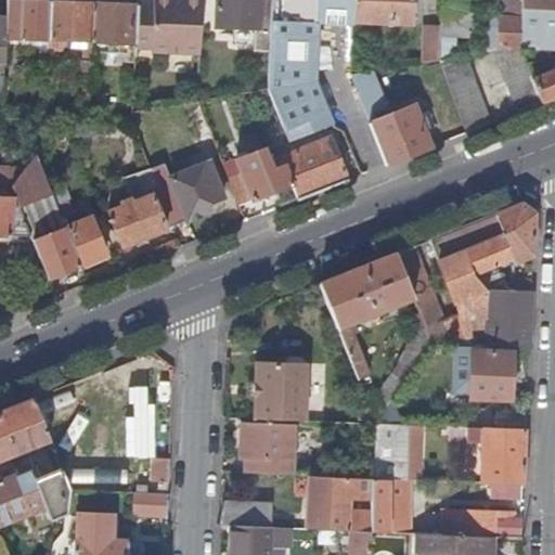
[(9,0),(5,0),(5,20),(4,38),(49,40),(50,2),(9,0)]
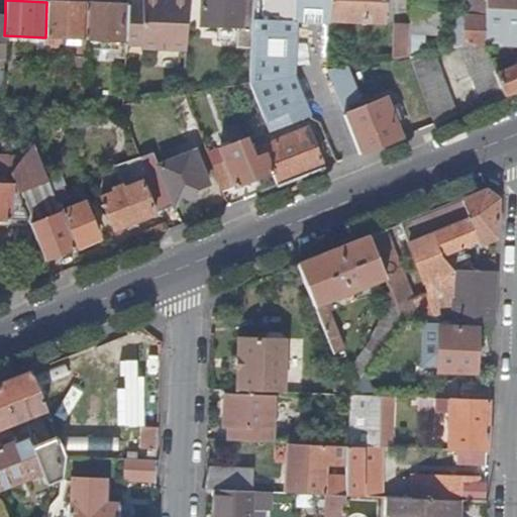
[(86,0),(87,4),(85,39),(126,40),(127,5),(100,4),(100,0),(86,0)]
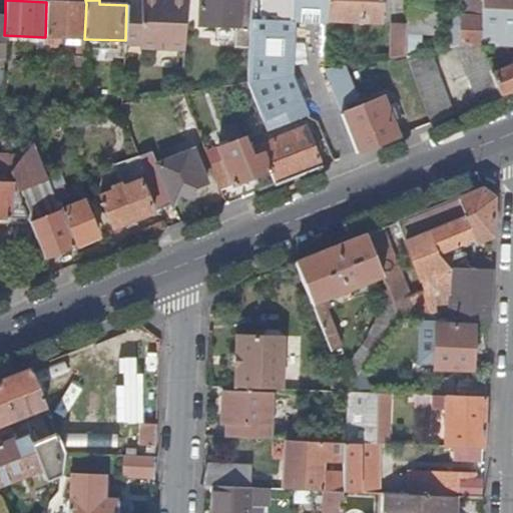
[(126,5),(125,40),(124,45),(140,46),(139,48),(184,50),(185,0),(141,0),(141,3),(126,3),(126,5)]
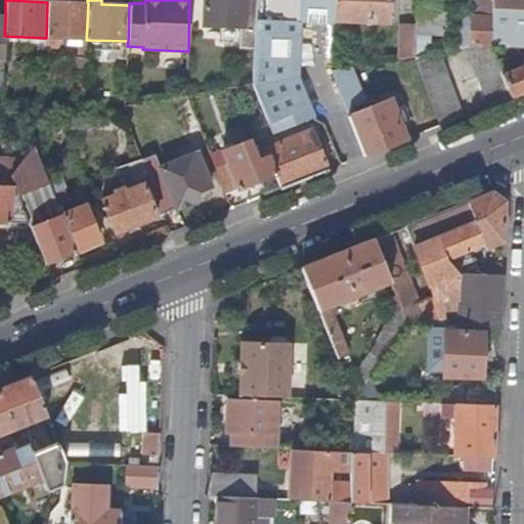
[(242,52),(255,52),(257,0),(205,0),(204,27),(222,28),(221,34),(227,34),(227,28),(243,29),(242,52)]
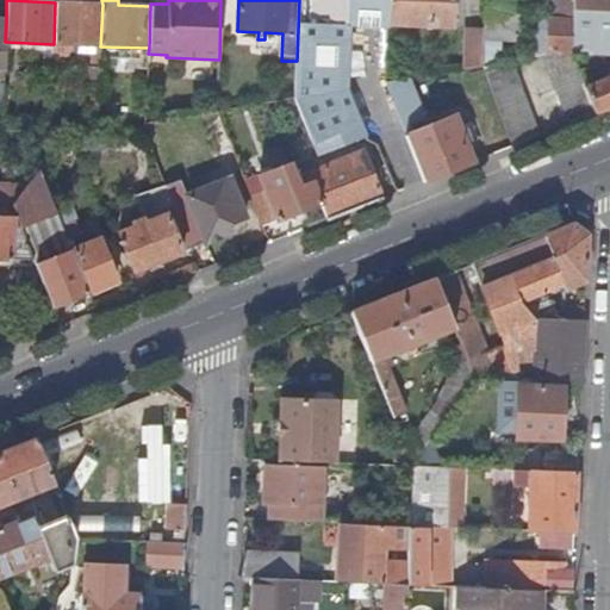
[(387,27),(387,24),(387,0),(299,0),(297,61),(296,86),(296,99),(318,157),(366,139),(366,138),(347,88),(350,26),(387,27)]
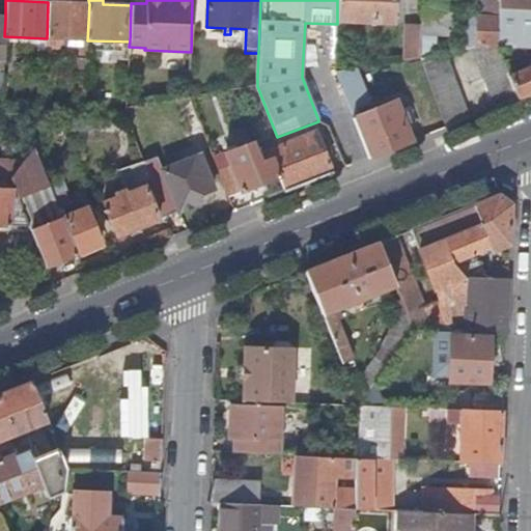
[(392,23),(392,0),(337,0),(337,21),(392,23)]
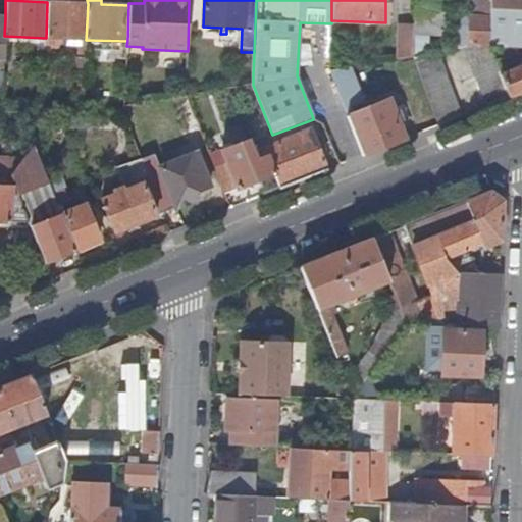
[(413,0),(413,25),(412,36),(424,36),(445,36),(445,0),(413,0)]
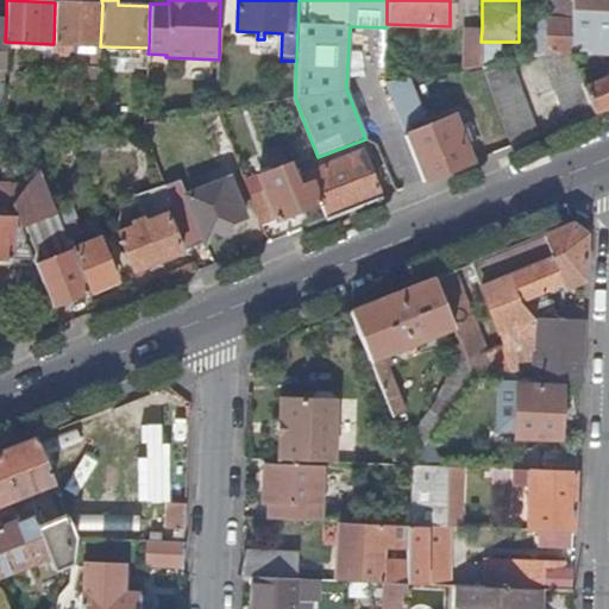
[(534,29),(533,57),(541,56),(551,54),(571,55),(572,0),(551,0),(551,19),(545,19),(534,29)]
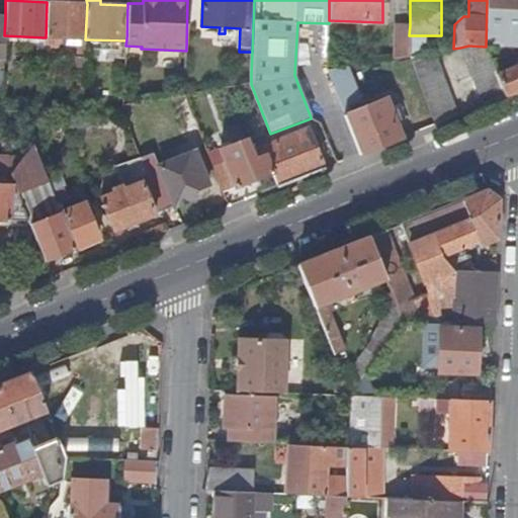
[(517,0),(487,0),(486,47),(498,75),(517,66),(517,0)]
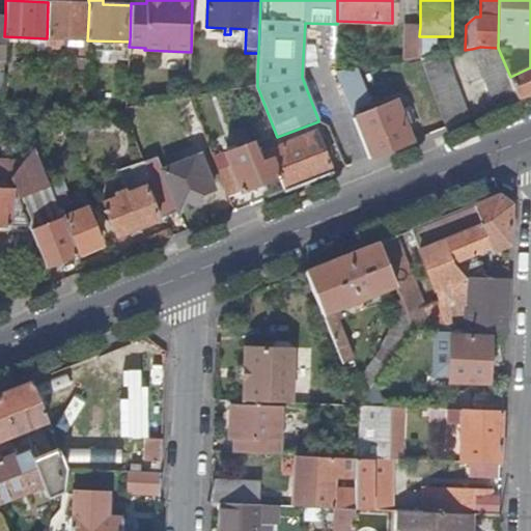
[(89,4),(48,2),(47,38),(87,40),(89,4)]
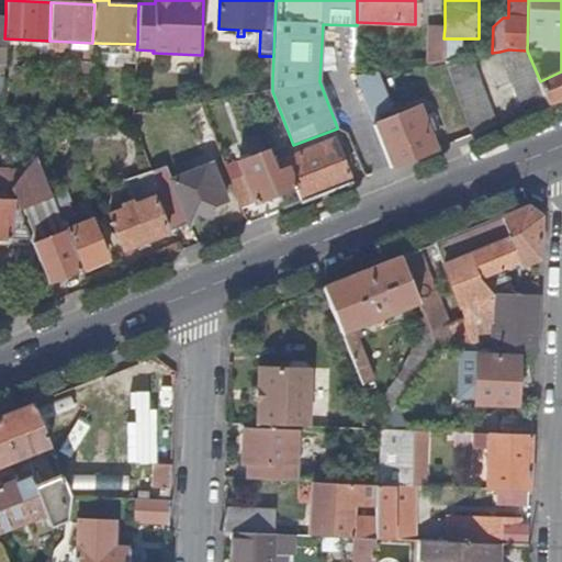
[(428,26),(427,66),(444,63),(444,38),(445,27),(428,26)]
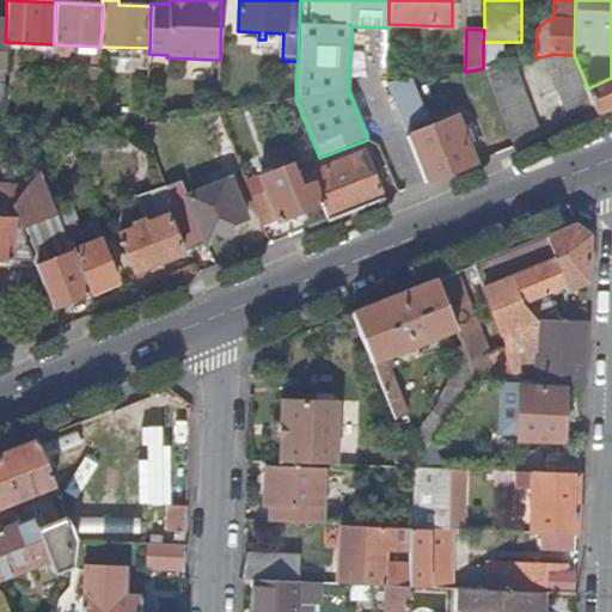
[(483,42),(483,68),(497,66),(497,42),(483,42)]
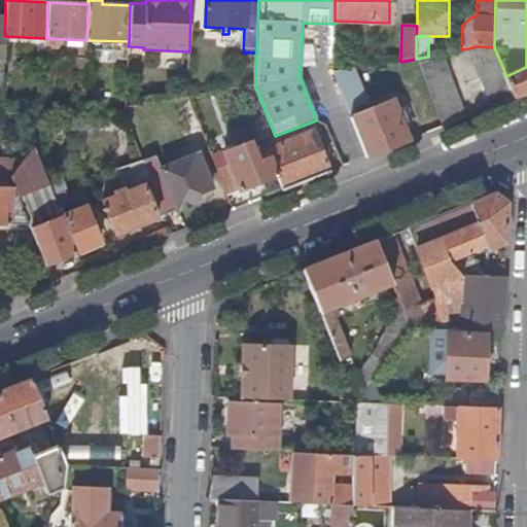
[(492,108),(516,99),(506,76),(494,47),(477,46),(468,48),(492,108)]
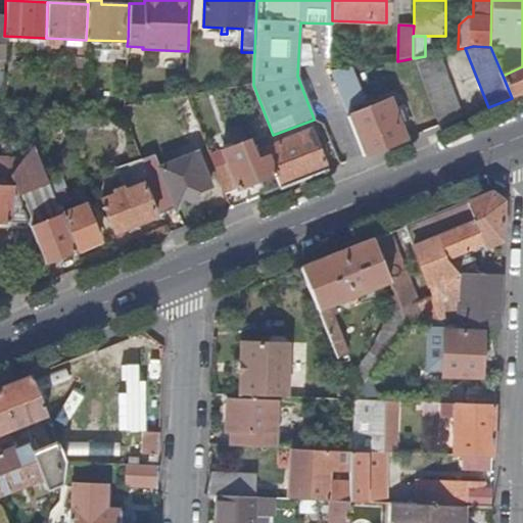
[(463,117),(438,53),(425,56),(413,58),(439,127),(463,117)]
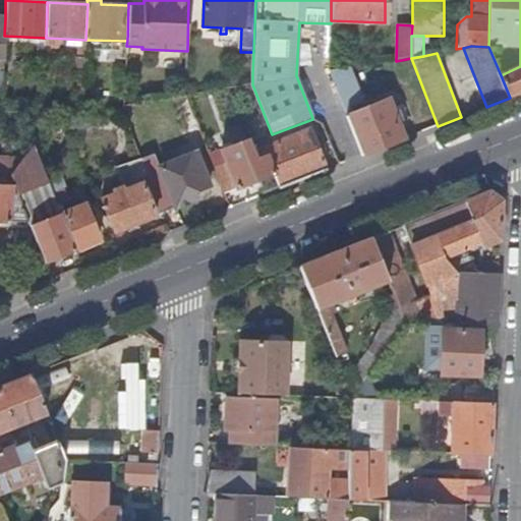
[(73,70),(84,70),(85,57),(73,57),(73,70)]
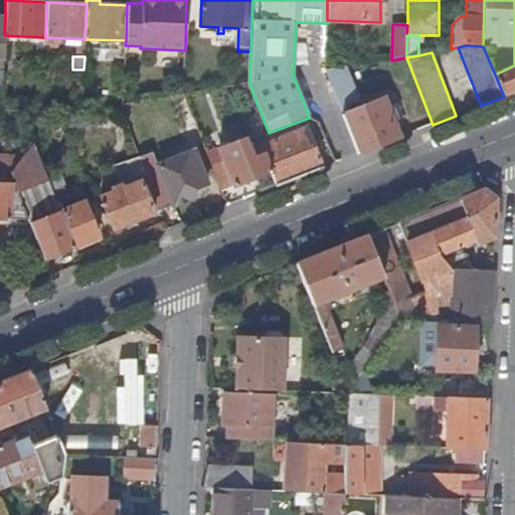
[(514,92),(514,65),(495,74),(504,97),(514,92)]
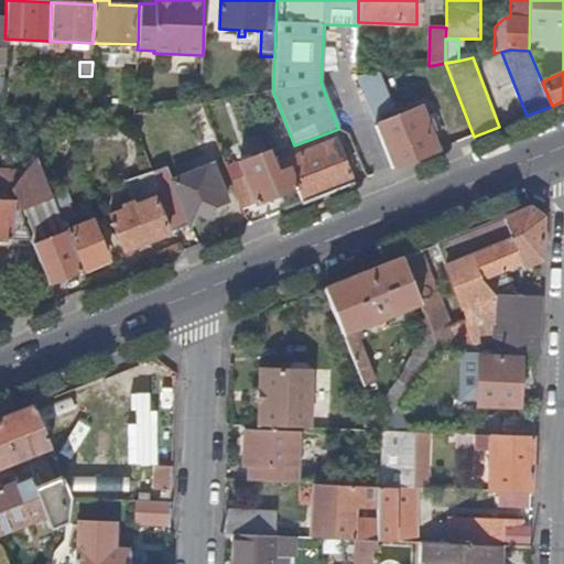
[(372,75),(356,77),(360,90),(376,84),(372,75)]
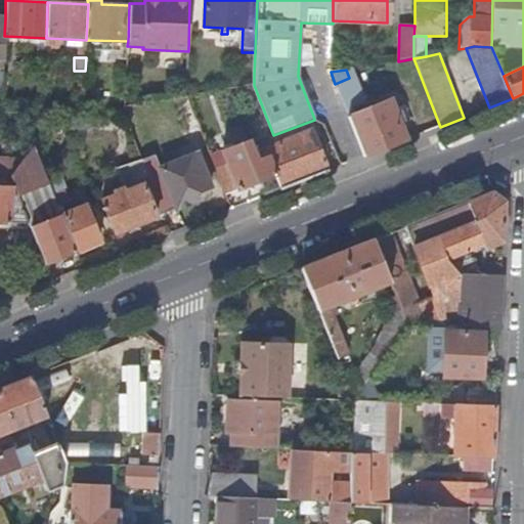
[(238,88),(254,85),(254,74),(236,77),(238,88)]
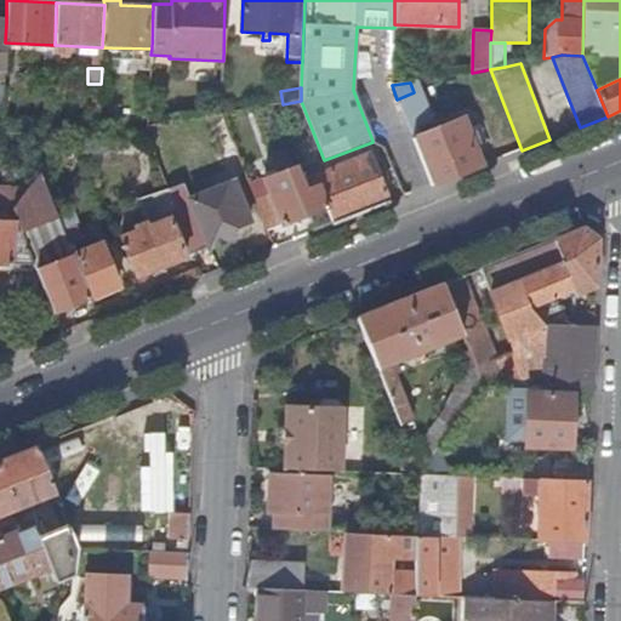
[(414,92),(397,100),(414,140),(433,187),(480,167),(474,152),(469,140),(462,120),(419,137),(415,129),(427,124),(414,92)]
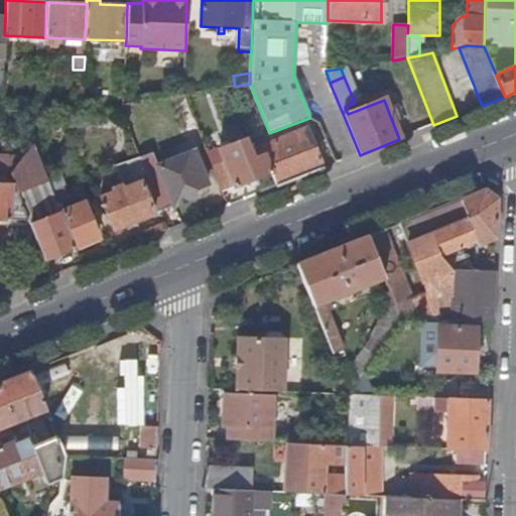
[(396,113),(390,116),(394,126),(400,124),(396,113)]
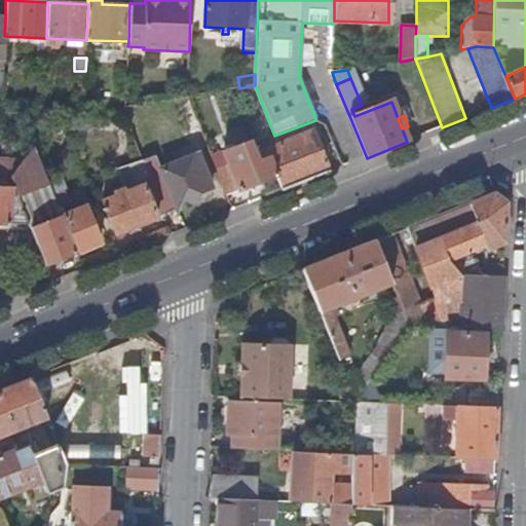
[(262,160),(269,158),(276,176),(283,191),(330,173),(313,132),(259,153),(262,160)]
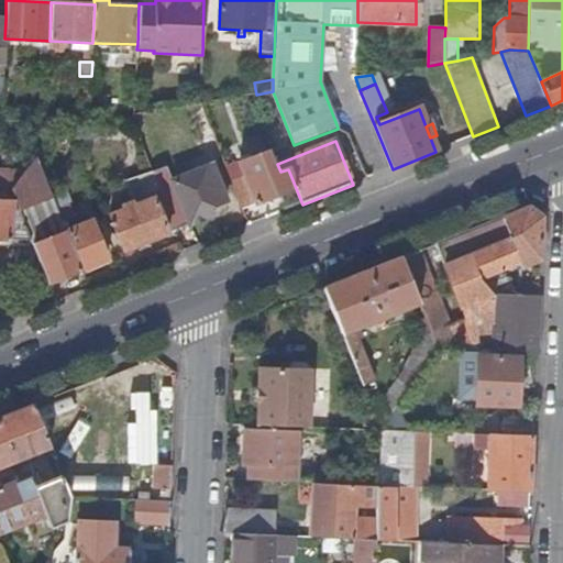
[(288,169),(280,172),(277,164),(271,151),(227,168),(244,209),(296,188),(288,169)]
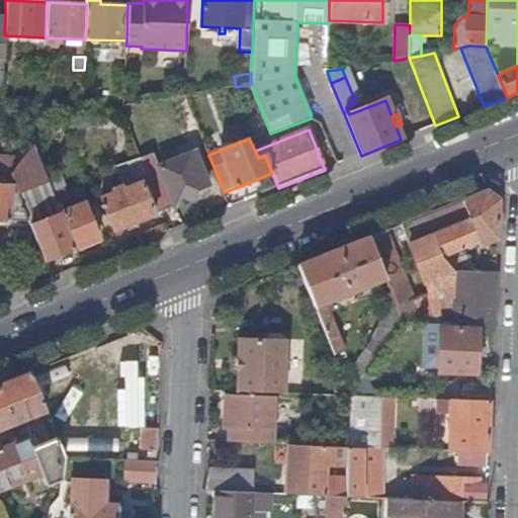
[(153,152),(140,157),(161,211),(173,206),(175,206),(191,199),(188,192),(207,184),(202,170),(204,170),(197,152),(159,167),(153,152)]
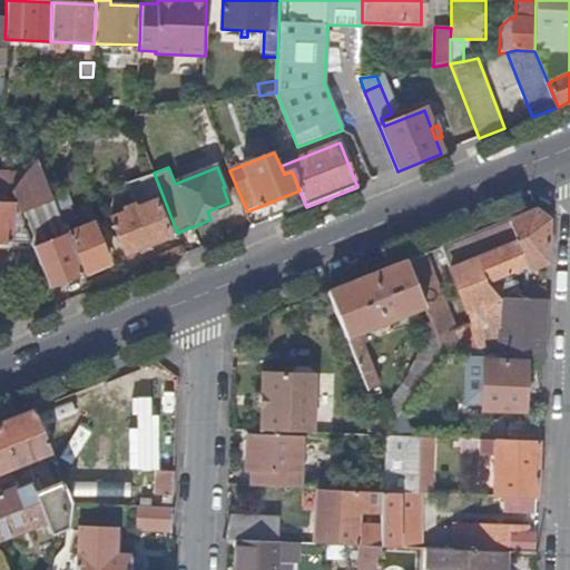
[(0,172),(0,190),(11,192),(26,173),(0,172)]
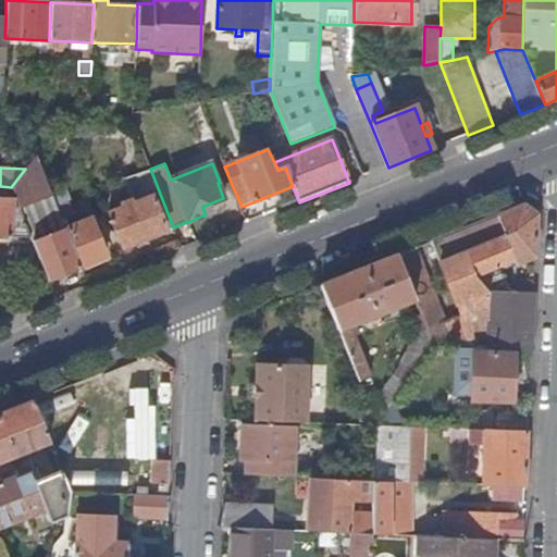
[(165,230),(173,227),(150,169),(122,180),(130,200),(119,205),(121,209),(109,213),(122,248),(164,232),(165,230)]
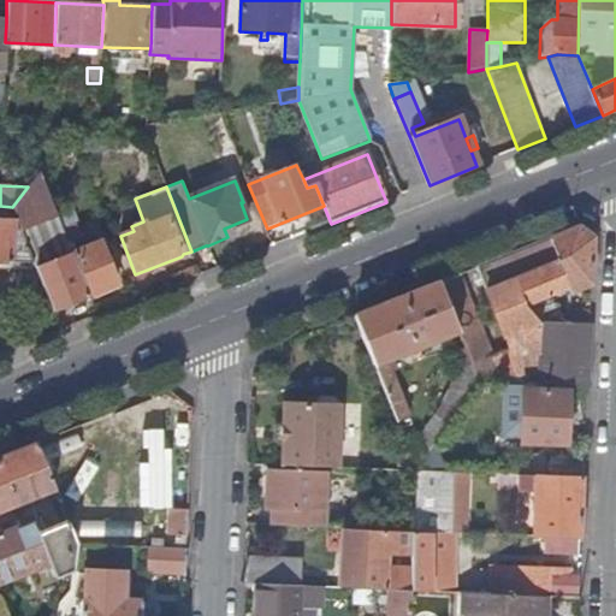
[(0,259),(34,261),(22,234),(18,221),(16,215),(12,207),(0,206),(0,259)]
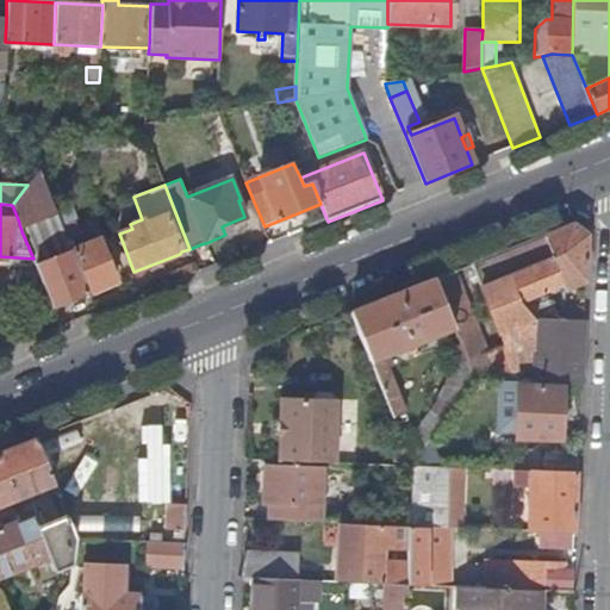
[(57,217),(22,231),(33,259),(36,266),(72,251),(67,241),(62,229),(57,217)]
